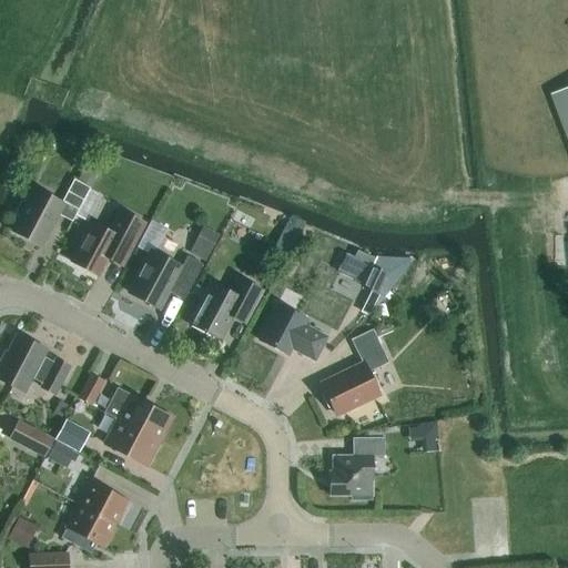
[(567,88),(553,94),(567,135),(567,88)]
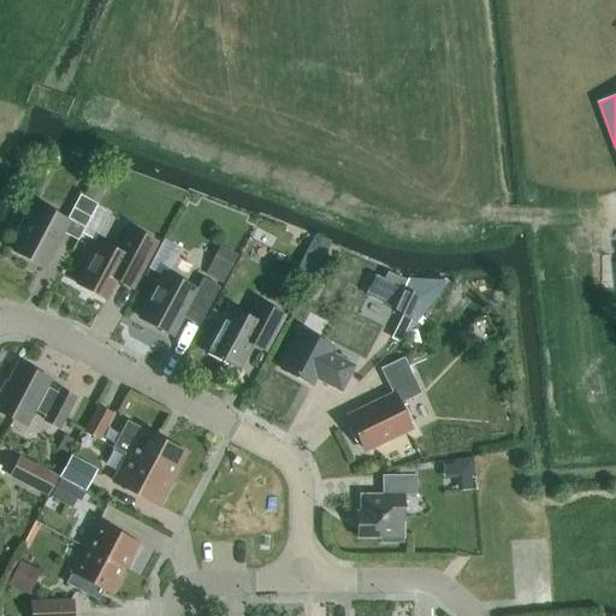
[(23,236),(15,252),(43,266),(61,231),(77,240),(96,203),(98,205),(99,205),(107,187),(94,179),(84,197),(80,195),(66,219),(39,205),(31,219),(29,218),(22,219),(18,227),(19,234),(23,236)]
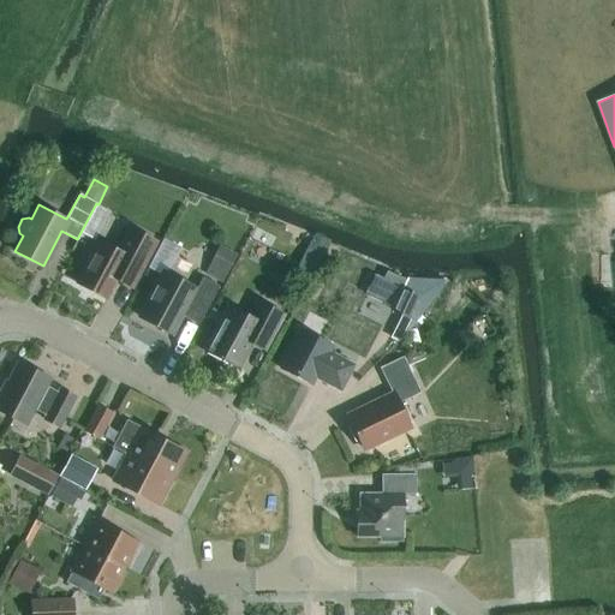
[(89,258),(77,282),(106,299),(117,280),(132,288),(157,242),(129,227),(117,250),(96,239),(87,257),(89,258)]
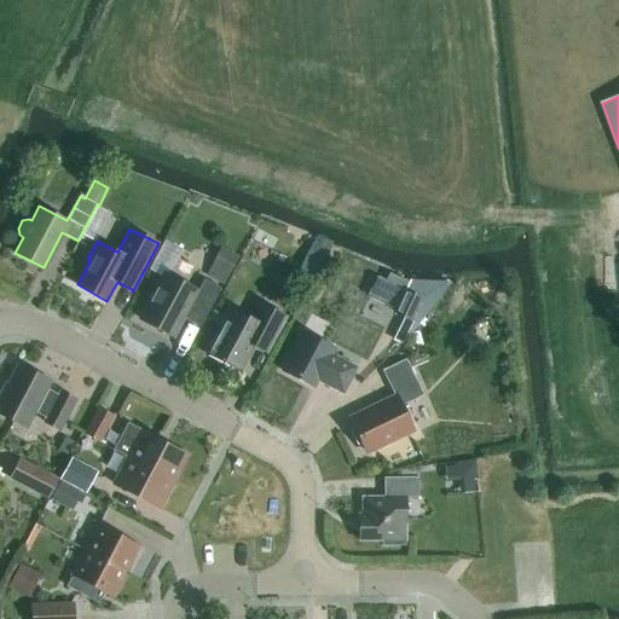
[(316,236),(301,266),(317,273),(331,244),(316,236)]
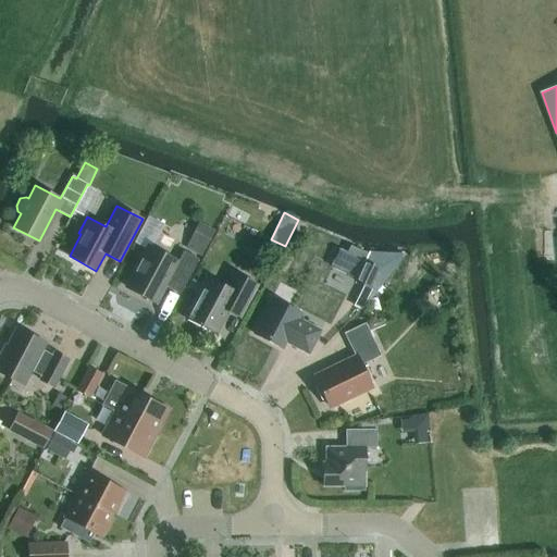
[(185,248),(200,256),(213,229),(198,221),(185,248)]
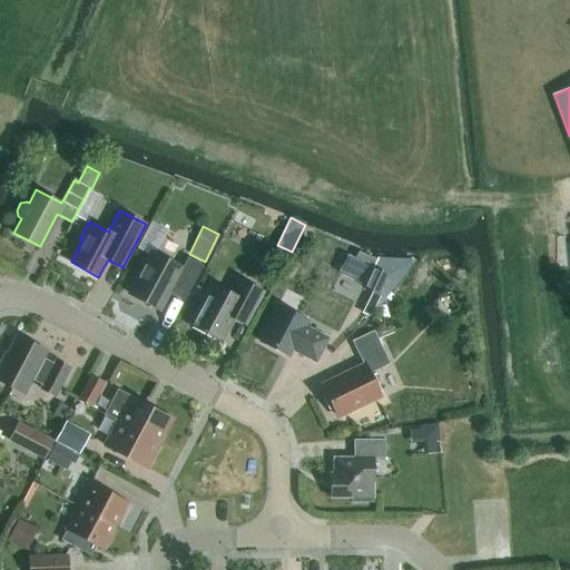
[(150,252),(128,293),(160,310),(169,293),(185,301),(203,265),(188,257),(182,268),(150,252)]
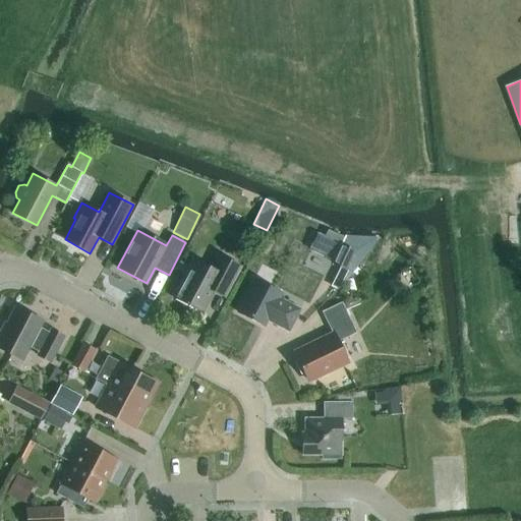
[(355,250),(341,244),(345,237),(328,230),(325,236),(316,232),(309,248),(333,259),(332,263),(357,275),(370,245),(359,240),(355,250)]
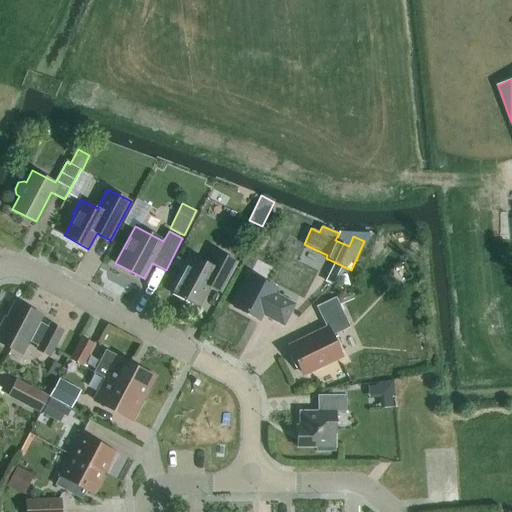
[(192,255),(172,293),(196,307),(208,285),(220,292),(236,262),(214,250),(207,263),(192,255)]
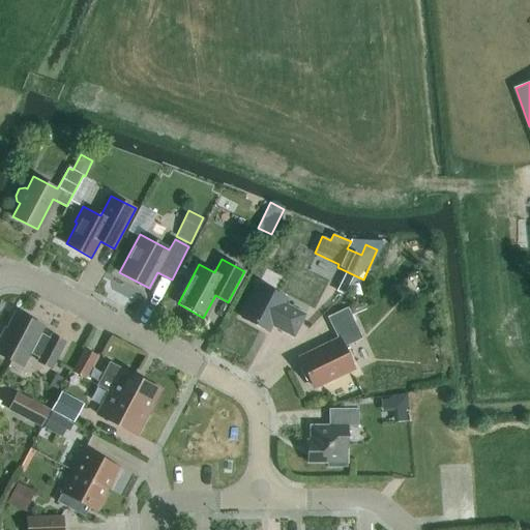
[(272,326),(294,337),(306,314),(285,303),(287,298),(259,284),(241,317),(269,331),(272,326)]
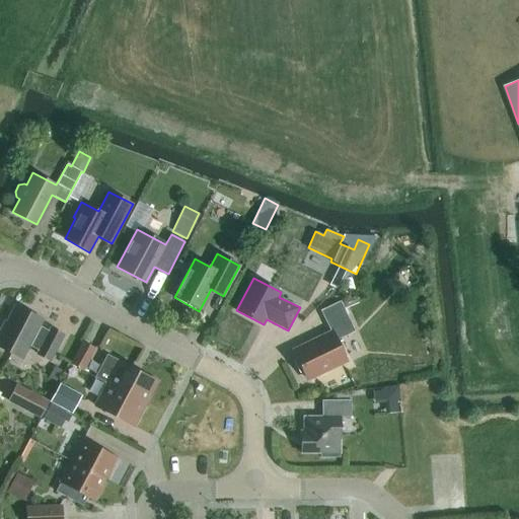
[(345,360),(335,340),(353,330),(340,302),(321,310),(332,334),(294,352),(307,378),(345,360)]
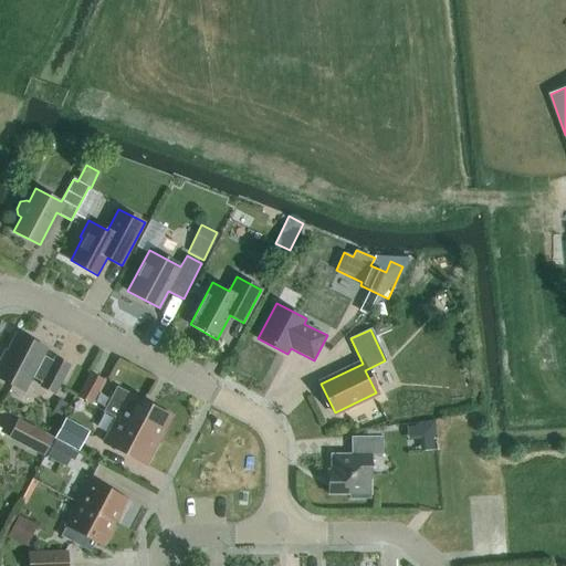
[(2,356),(0,359),(0,378),(24,390),(31,377),(42,383),(41,386),(54,392),(69,366),(55,358),(53,362),(43,355),(46,348),(17,333),(4,357),(2,356)]
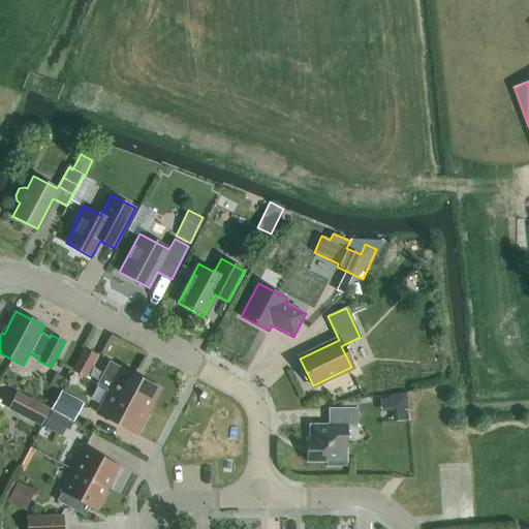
[(72,371),(84,377),(95,354),(84,348),(72,371)]
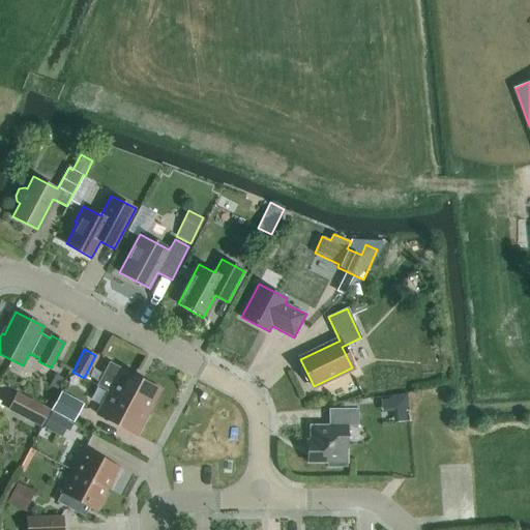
[(148,412),(160,389),(109,362),(97,385),(109,391),(148,412)]
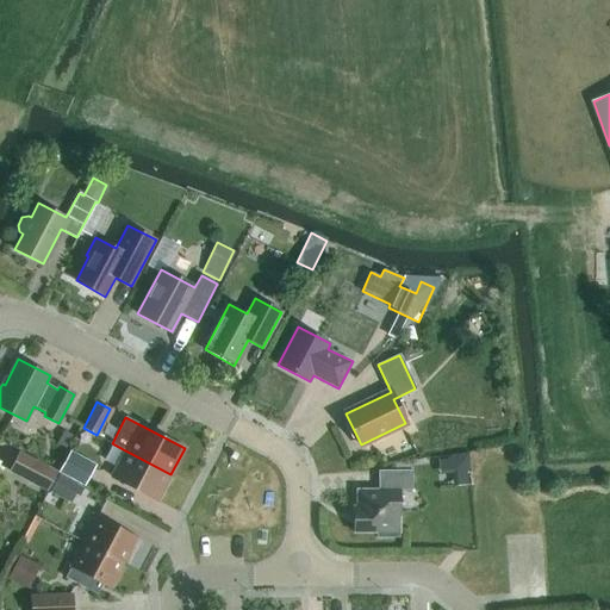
[(64,431),(57,443),(66,448),(73,435),(64,431)]
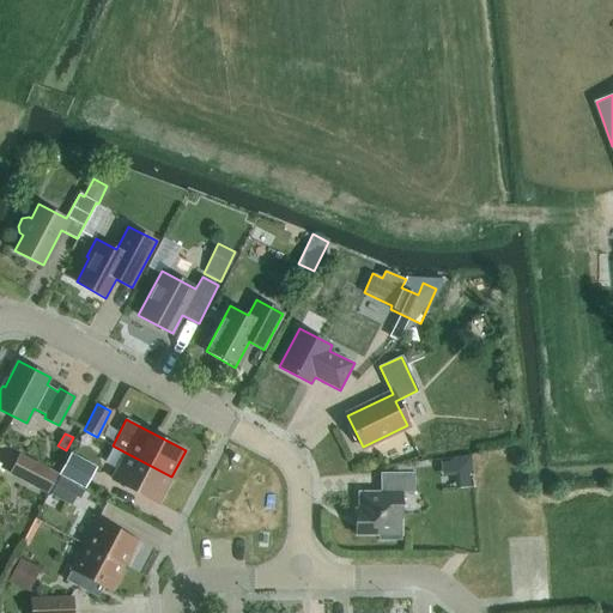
[(60,474),(85,489),(97,467),(72,453),(60,474)]
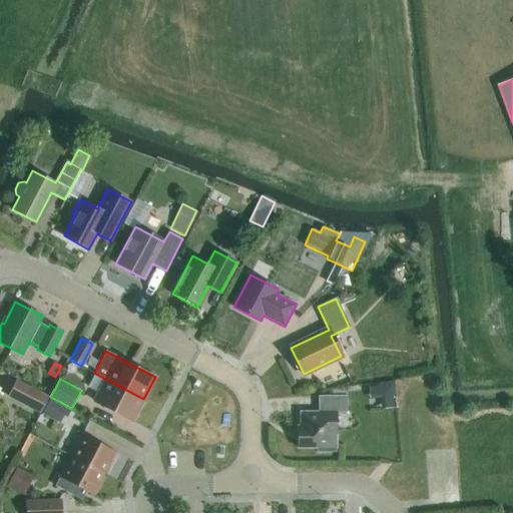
[(94,401),(132,421),(143,399),(105,379),(94,401)]
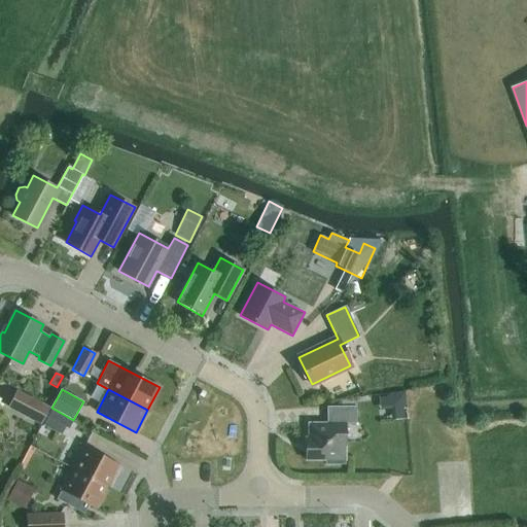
[(380,411),(390,410),(391,421),(405,420),(403,409),(406,409),(405,391),(389,393),(390,397),(379,398),(380,411)]
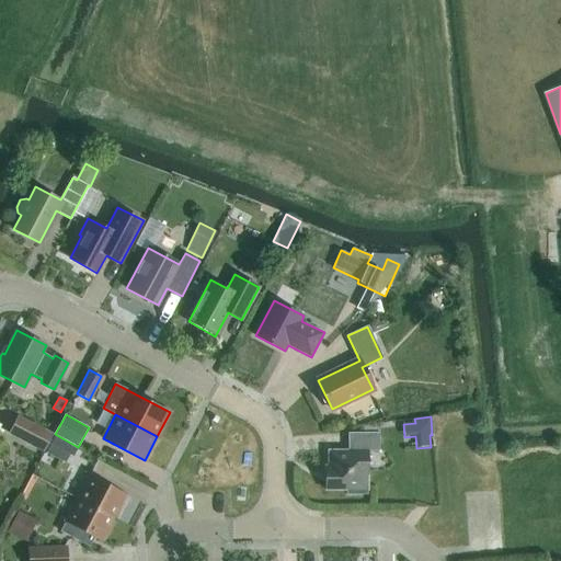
[(18,418),(11,432),(44,449),(50,435),(18,418)]
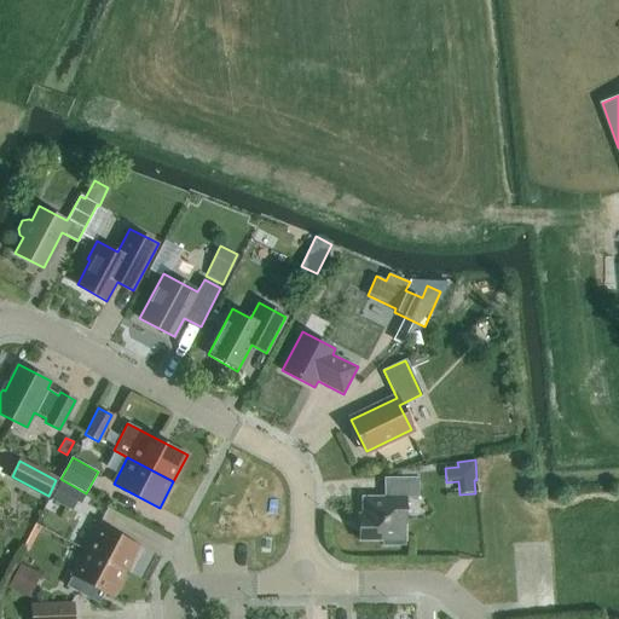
[(398,478),(418,478),(418,466),(398,470),(398,478)]
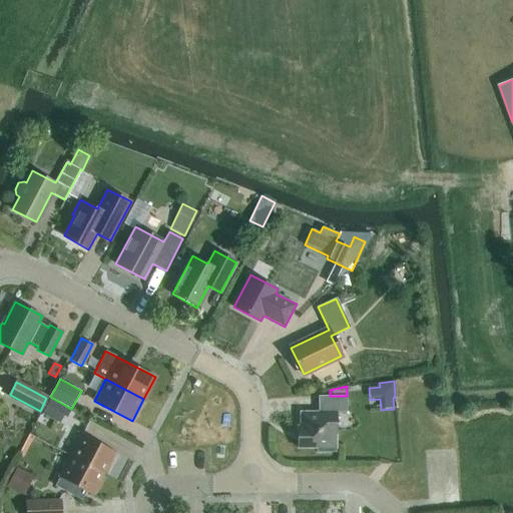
[(301,441),(298,441),(298,448),(317,448),(317,452),(336,452),(336,412),(347,412),(347,396),(330,396),(319,396),(319,412),(301,412),(301,441)]
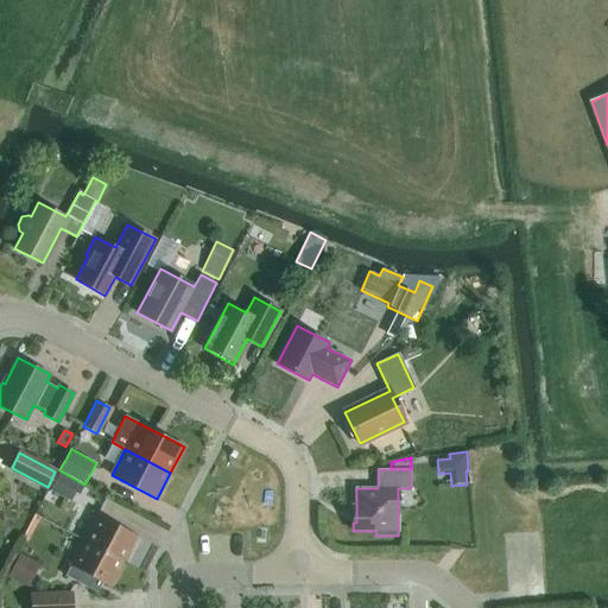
[(50,491),(71,501),(76,491),(80,493),(83,486),(58,473),(50,491)]
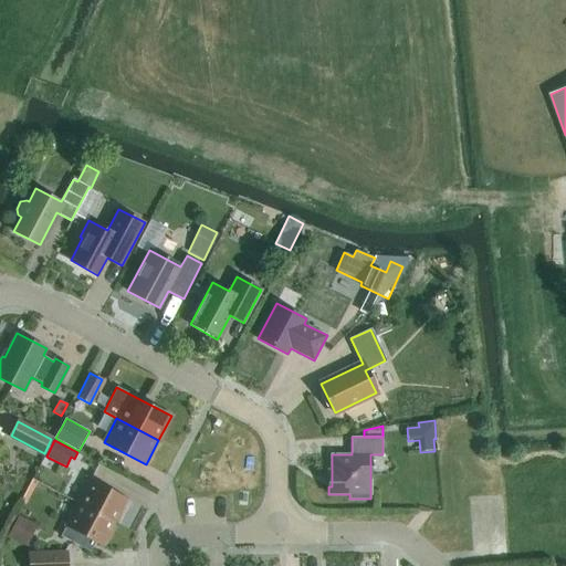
[(91,479),(79,503),(115,522),(127,499),(91,479)]
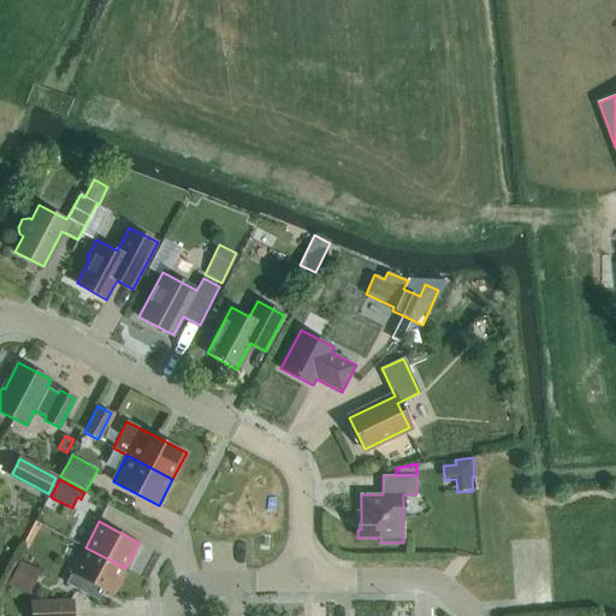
[(125,568),(86,548),(66,584),(98,600),(104,590),(112,593),(125,568)]
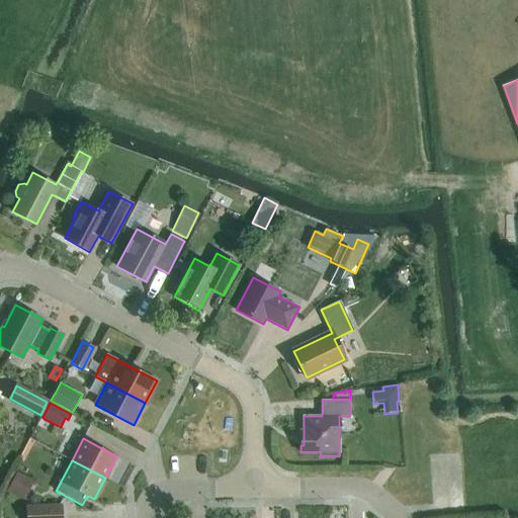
[(7,491),(24,500),(34,482),(17,471),(7,491)]
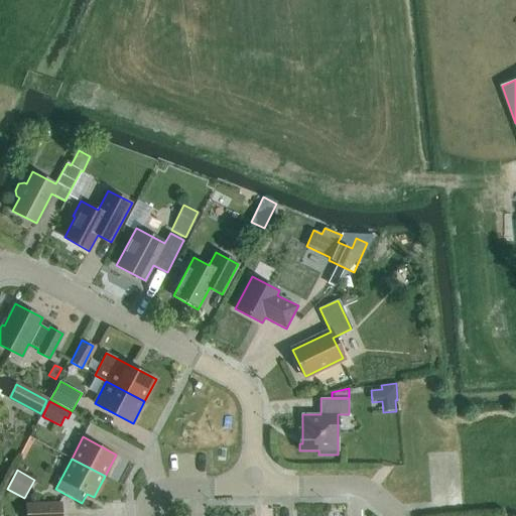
[(61,515),(60,501),(25,503),(25,515),(61,515)]
